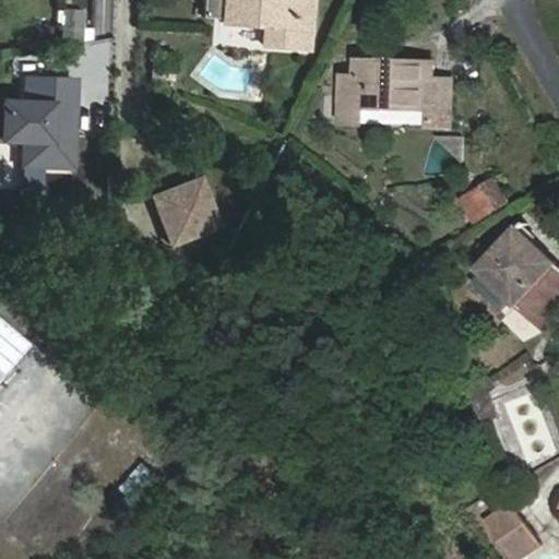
[(307,48),(309,0),(203,0),(202,19),(222,20),(221,23),(264,26),(264,45),(307,48)]
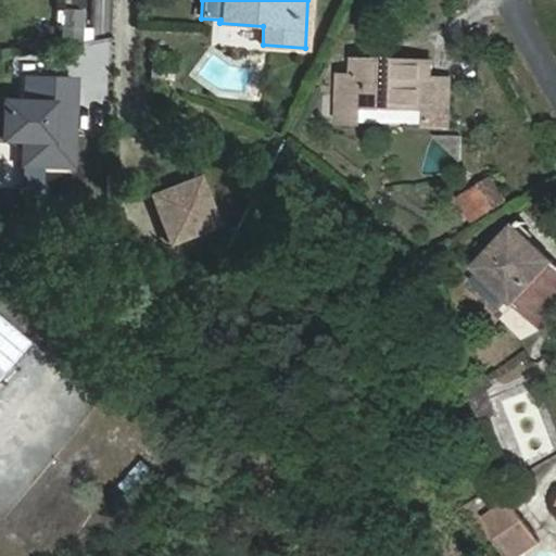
[(64,24),(84,26),(86,9),(66,8),(64,24)]
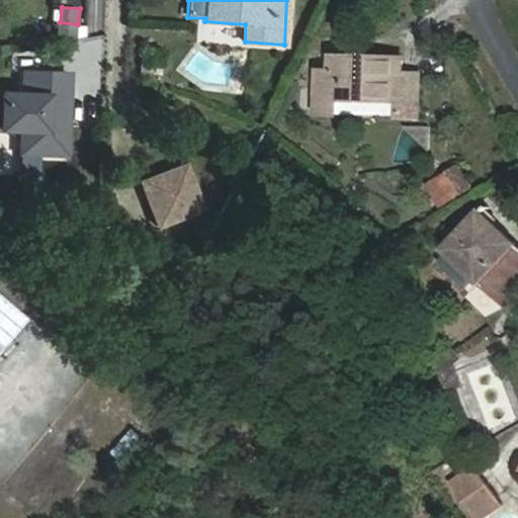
[(403,76),(403,62),(334,59),(334,74),(319,73),(318,116),(337,117),(338,100),(402,102),(401,117),(417,118),(418,77),(403,76)]
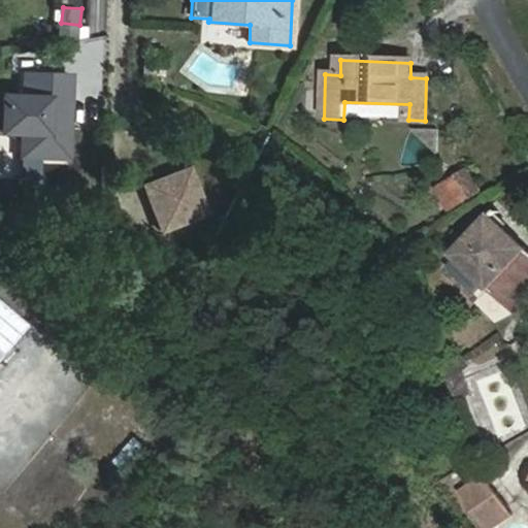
[(155,78),(156,67),(141,66),(140,77),(155,78)]
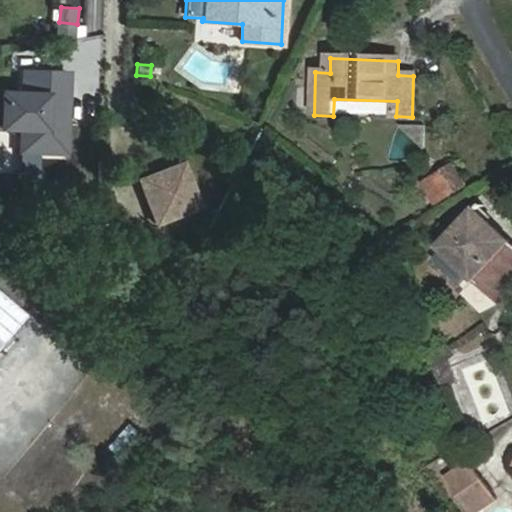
[(67,108),(69,69),(24,68),(23,90),(0,89),(0,124),(39,126),(38,148),(66,149),(67,117),(61,117),(61,108),(67,108)]
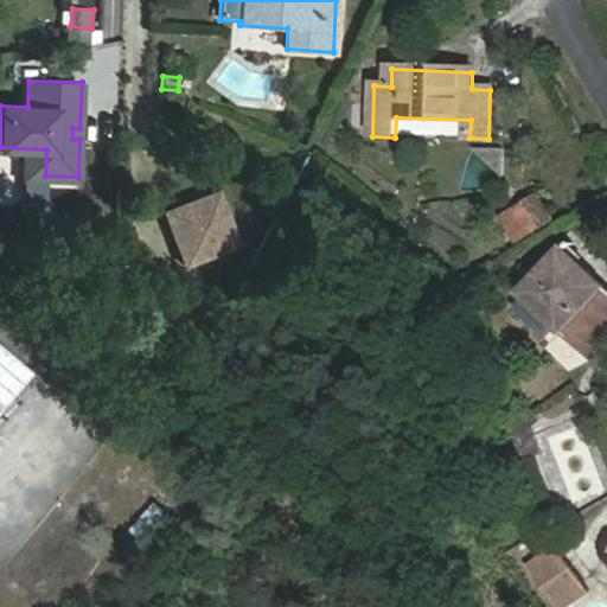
[(25,176),(45,176),(46,149),(26,148),(25,176)]
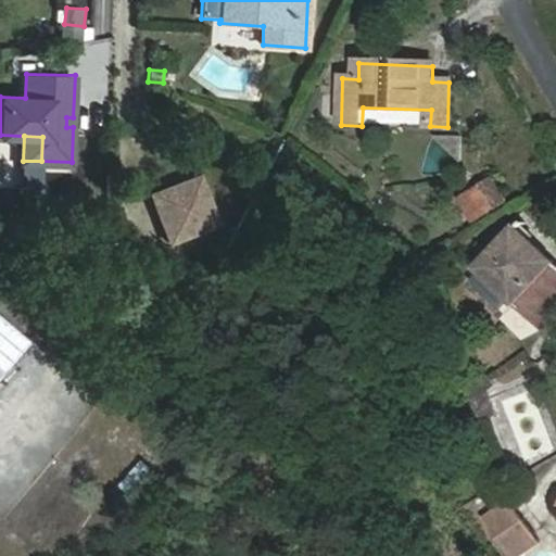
[(152,198),(158,211),(204,192),(200,179),(152,198)]
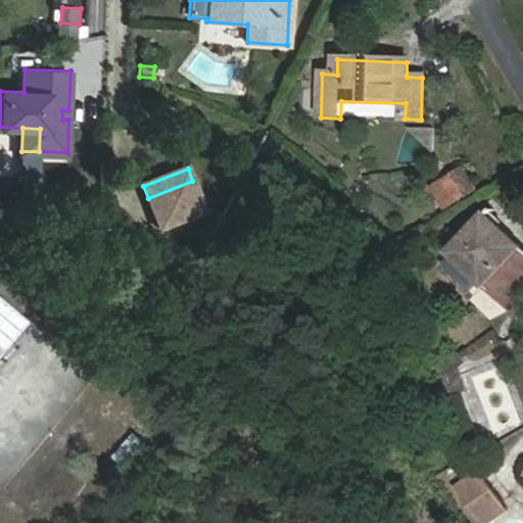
[(445,207),(475,189),(463,170),(434,188),(445,207)]
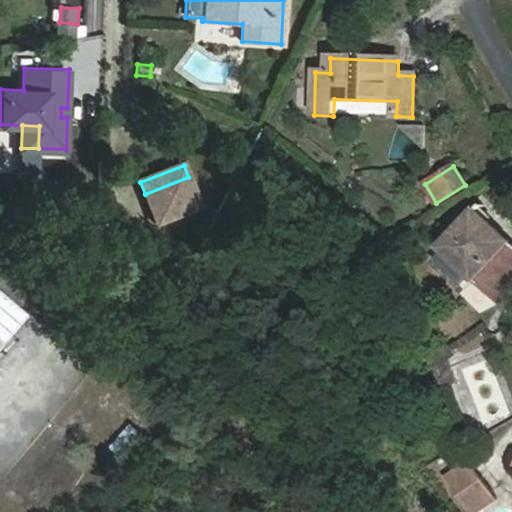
[(188,177),(145,194),(157,225),(200,208),(188,177)]
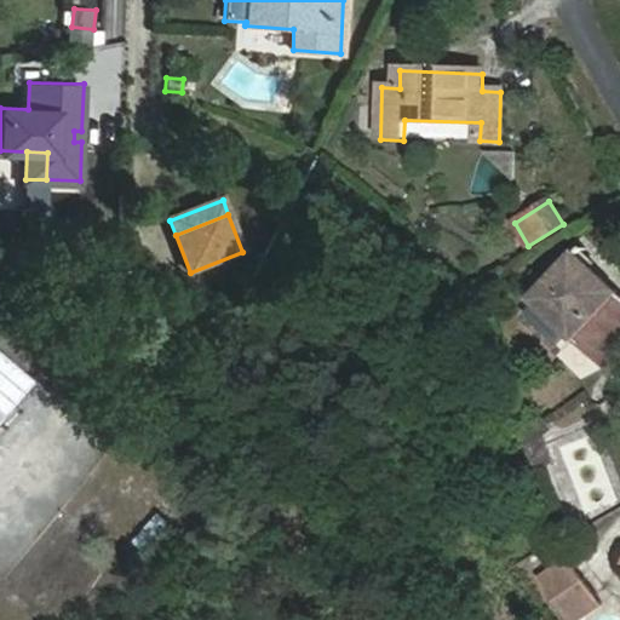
[(619,325),(619,297),(577,256),(533,299),(541,308),(569,334),(579,344),(580,342),(607,368),(619,354),(619,336),(614,331),(619,325)]
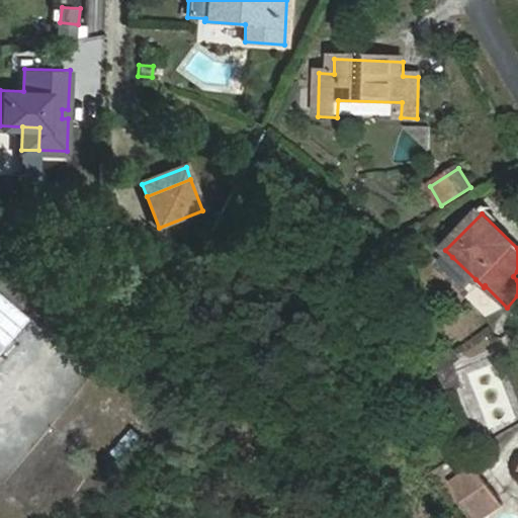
[(465,288),(476,279),(452,257),(443,266),(465,288)]
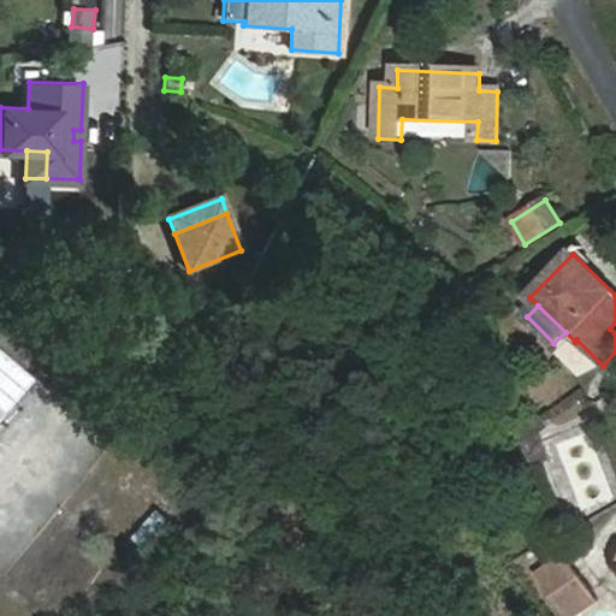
[(0,397),(24,371),(0,350),(0,397)]
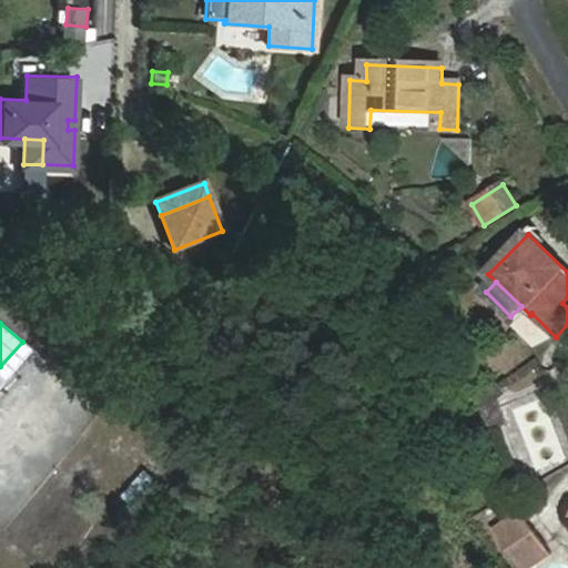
[(66,393),(0,465),(0,509),(32,538),(120,442),(66,393)]
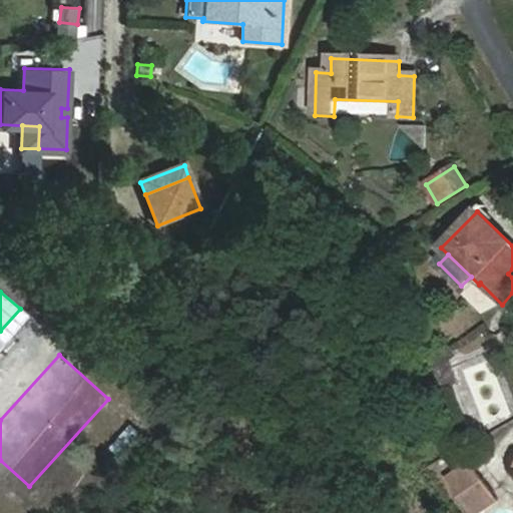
[(434,361),(444,389),(457,385),(446,356),(434,361)]
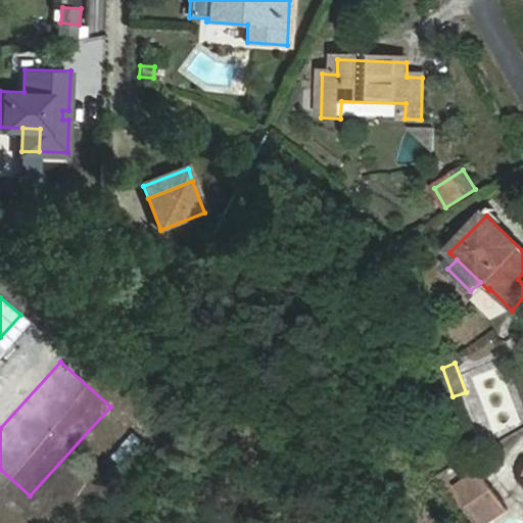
[(119,395),(111,407),(137,421),(143,410),(119,395)]
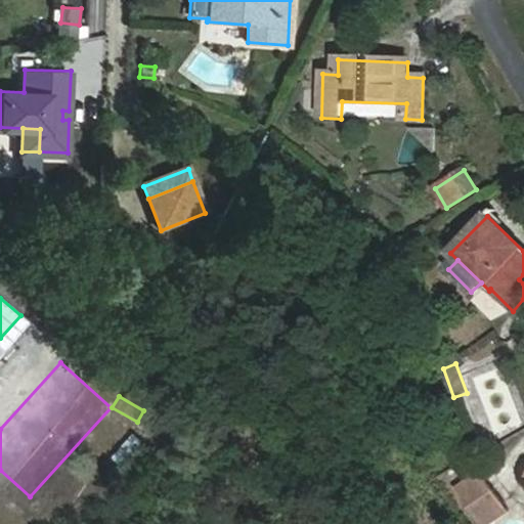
[(112,408),(99,423),(124,444),(136,430),(112,408)]
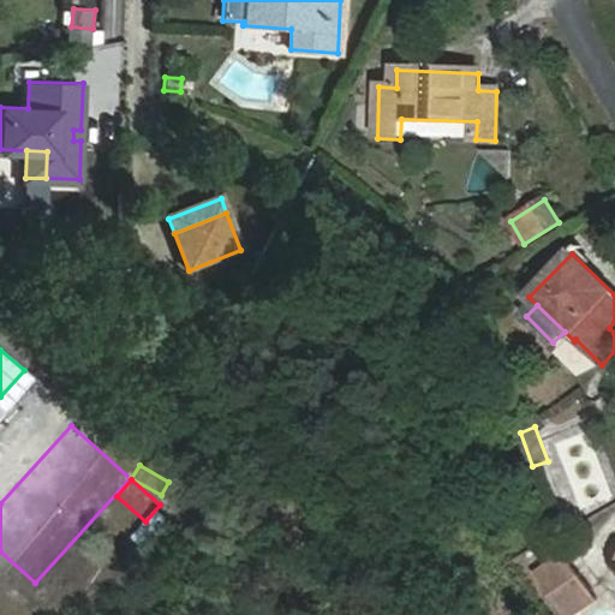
[(149,550),(177,520),(162,507),(135,537),(149,550)]
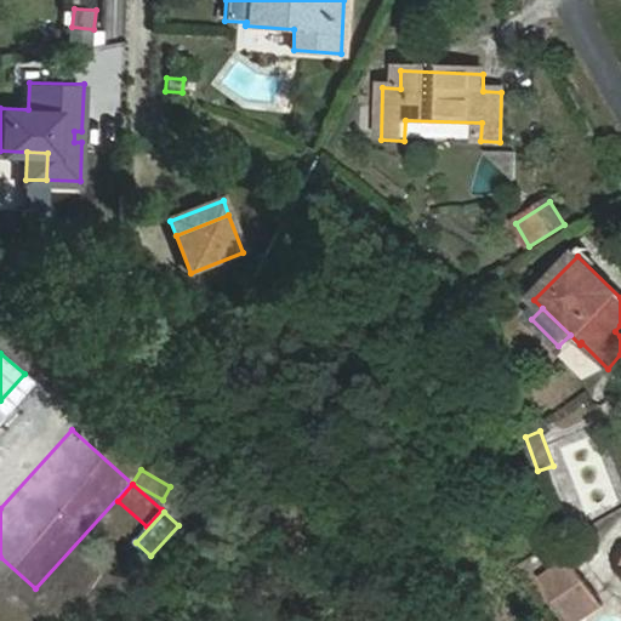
[(576,620),(599,605),(568,562),(542,580),(570,620),(576,620)]
